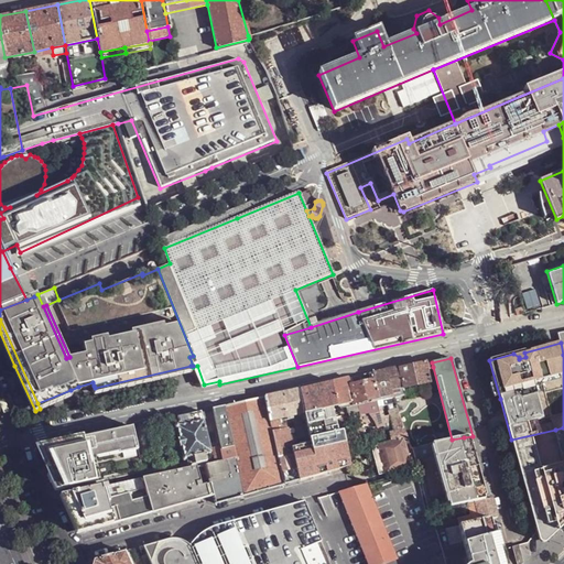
[(432,362),(432,359),(384,370),(393,394),(396,402),(405,400),(403,390),(434,382),(431,371),(427,372),(427,369),(433,367),(432,362)]
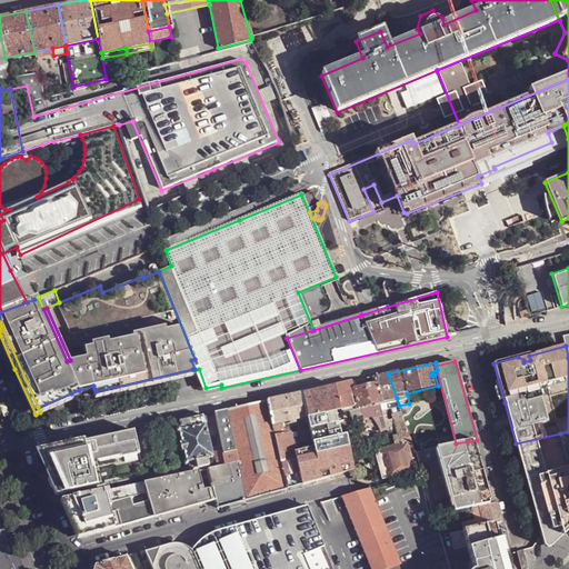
[(195,375),(192,369),(96,391),(97,397),(195,375)]
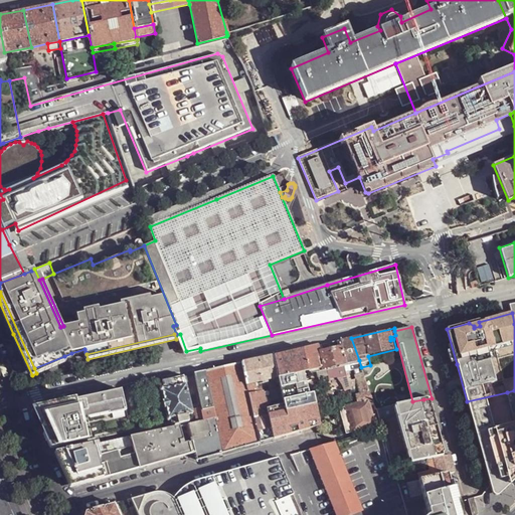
[(359,360),(351,338),(339,341),(340,346),(333,347),(332,342),(319,345),(324,367),(321,368),(322,370),(327,369),(328,375),(329,378),(346,374),(343,363),(359,360)]
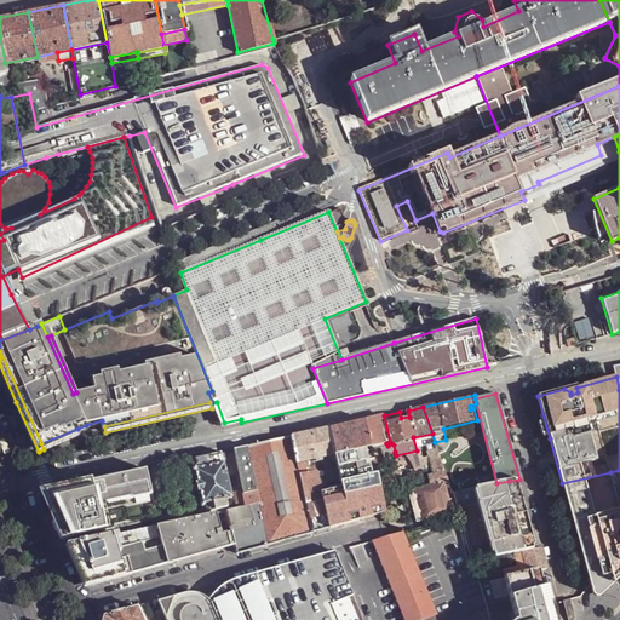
[(365,420),(371,446),(378,445),(386,443),(390,442),(384,415),(365,420)]
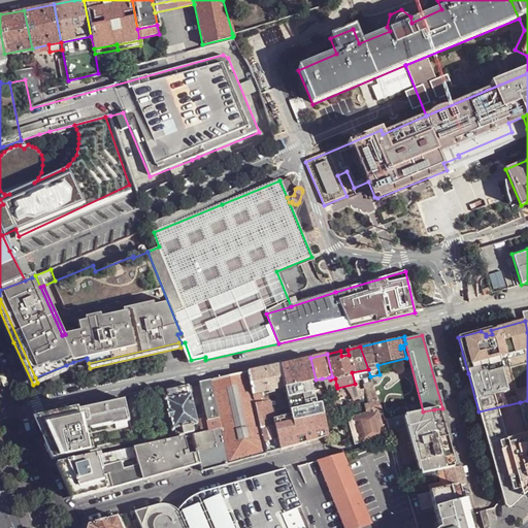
[(74,364),(88,361),(87,358),(73,362),(66,365),(67,367),(74,364)]
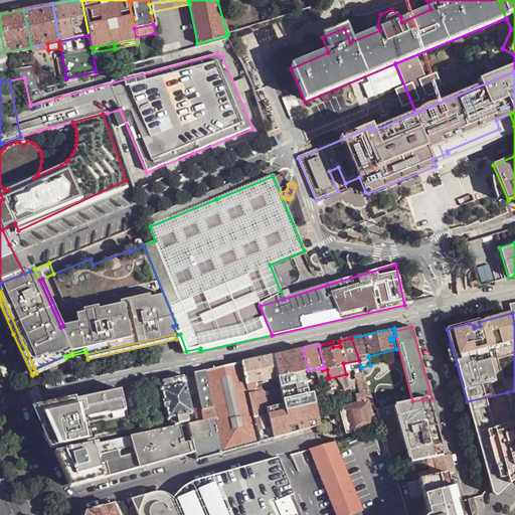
[(303,349),(273,356),(278,377),(260,381),(273,438),(320,424),(310,378),(308,370),(303,349)]
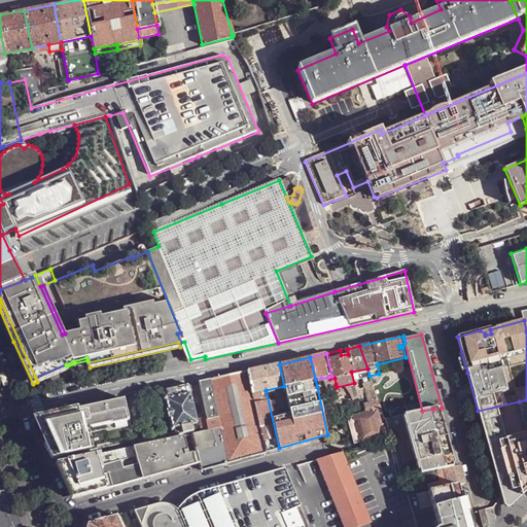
[(35,377),(37,382),(67,370),(67,366),(66,364),(35,377)]
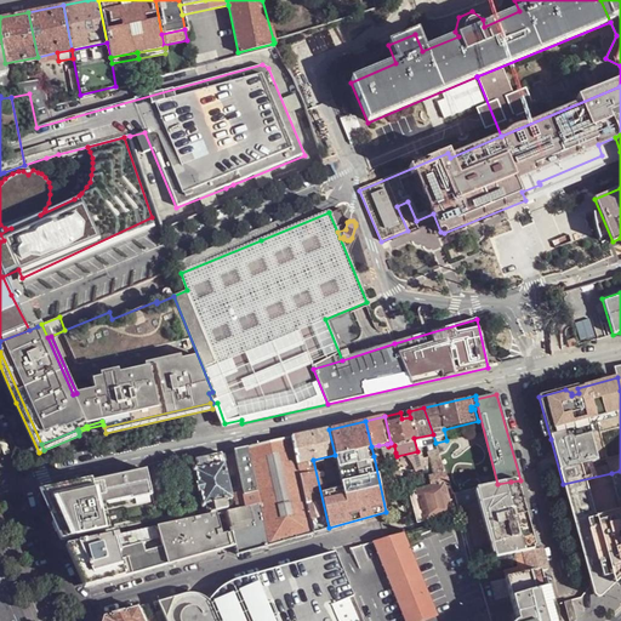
[(335,455),(329,429),(291,438),(297,462),(313,460),(335,455)]
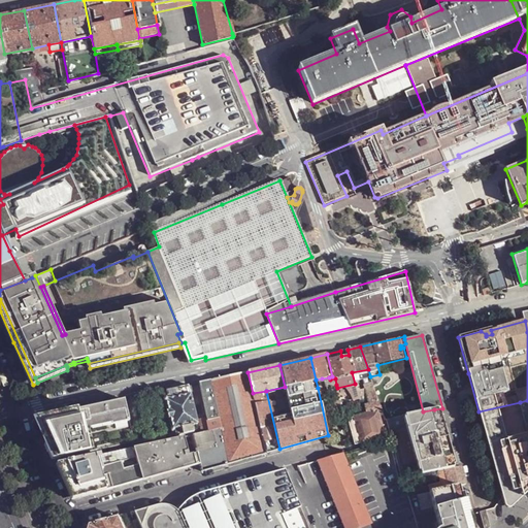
[(202,471),(266,453),(253,393),(248,372),(211,380),(222,428),(210,430),(202,432),(193,434),(200,463),(202,471)]
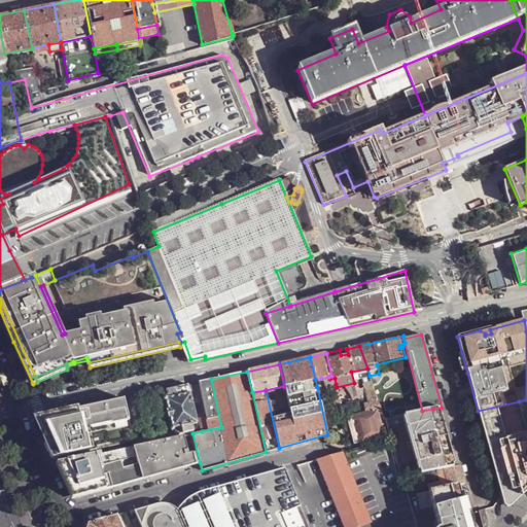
[(324,383),(324,385),(325,386),(336,384),(335,378),(329,379),(328,377),(321,378),(322,383),(324,383)]
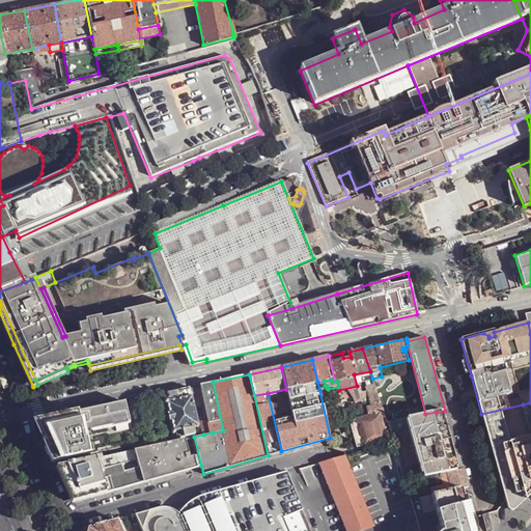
[(317,382),(319,390),(327,388),(327,386),(325,386),(324,381),(317,382)]
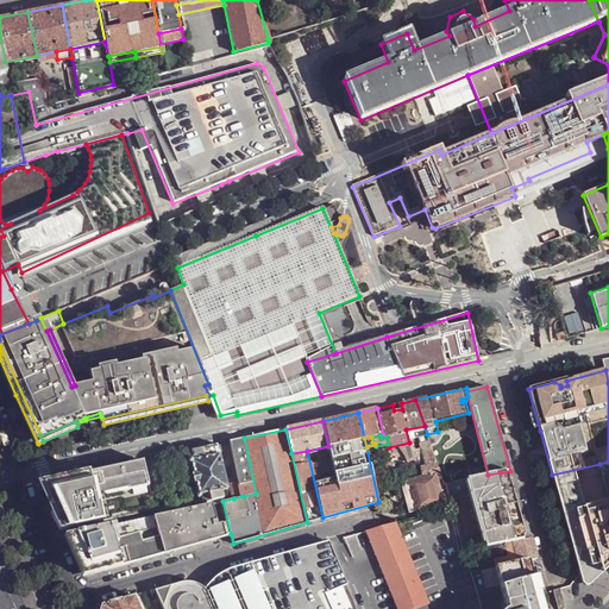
[(256,494),(244,438),(230,441),(239,481),(243,496),(256,494)]
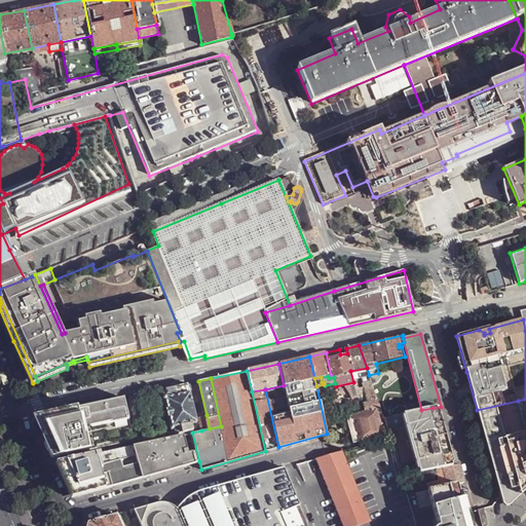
[(196,422),(188,384),(165,388),(166,397),(164,398),(172,427),(174,427),(176,434),(193,429),(192,423),(196,422)]
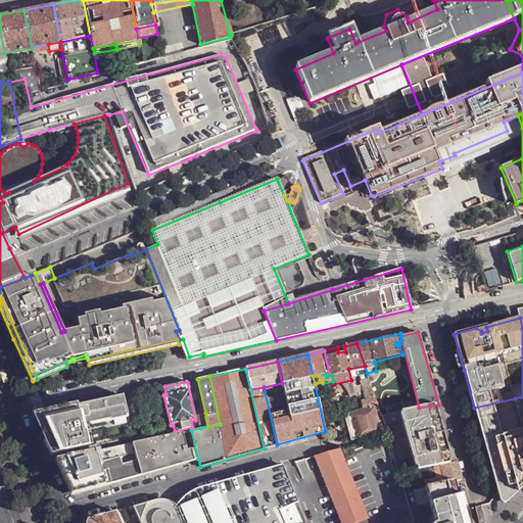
[(364,401),(375,399),(370,382),(359,384),(364,401)]
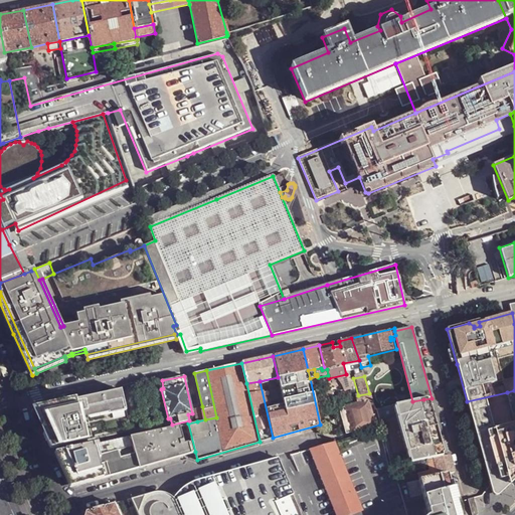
[(260,442),(273,438),(260,381),(246,383),(260,442)]
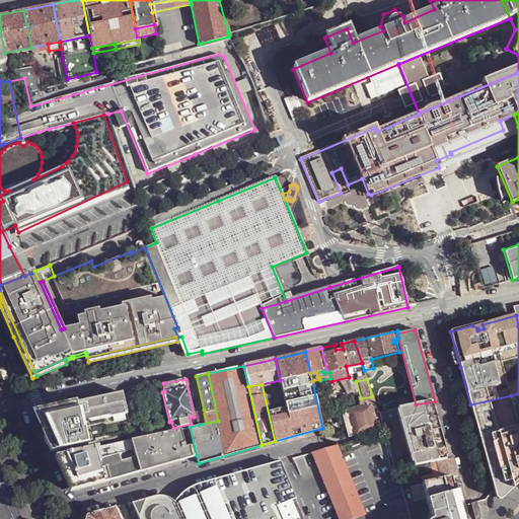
[(122,392),(35,412),(44,431),(54,453),(132,435),(122,392)]
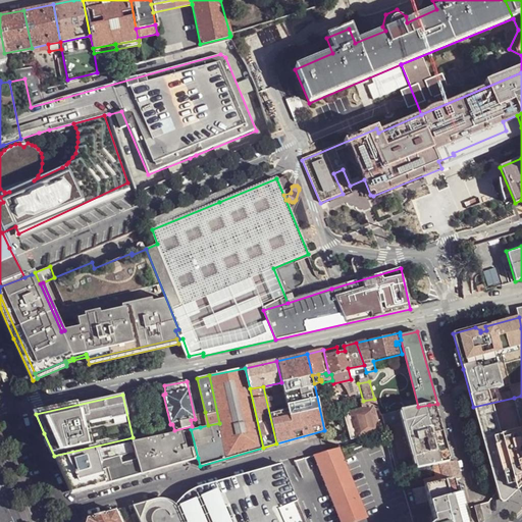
[(503,503),(505,502),(521,485),(521,429),(514,398),(473,407),(498,496),(499,500),(500,502),(501,502),(502,503),(503,503)]
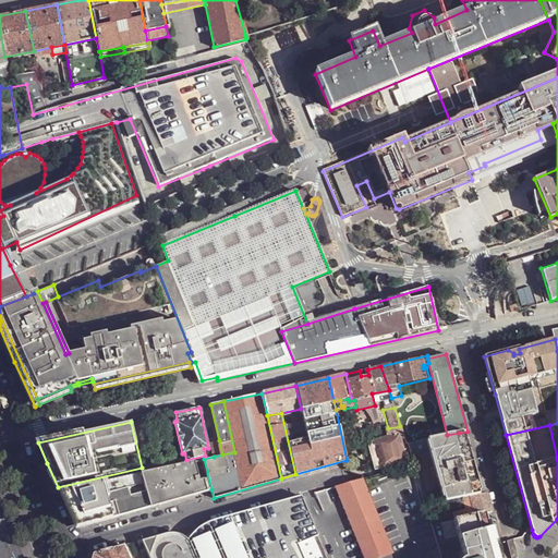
[(399,435),(403,434),(400,426),(388,428),(386,429),(388,437),(399,435)]
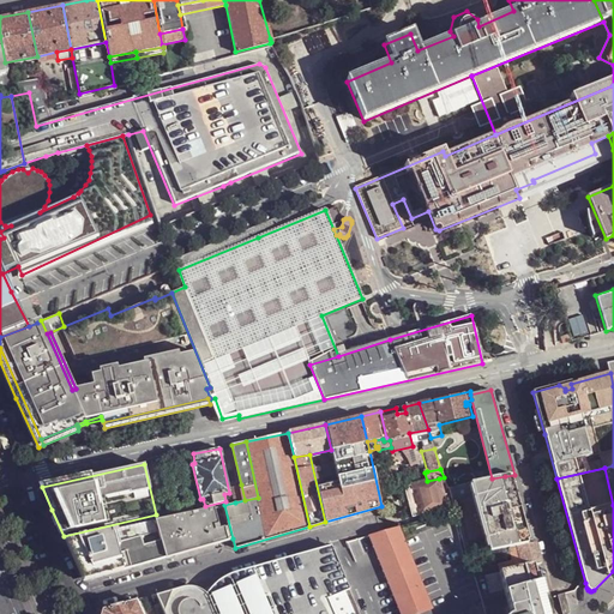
[(509,548),(525,545),(524,541),(506,480),(505,476),(492,479),(449,487),(461,533),(468,555),(509,548)]
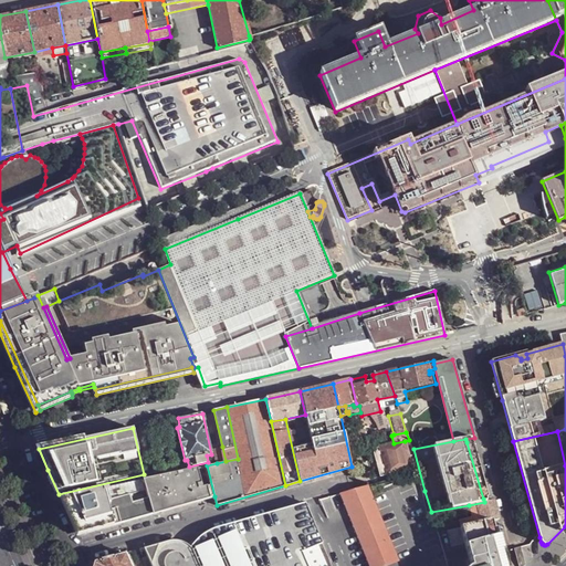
[(412,468),(405,441),(394,443),(380,447),(387,473),(387,474),(412,468)]
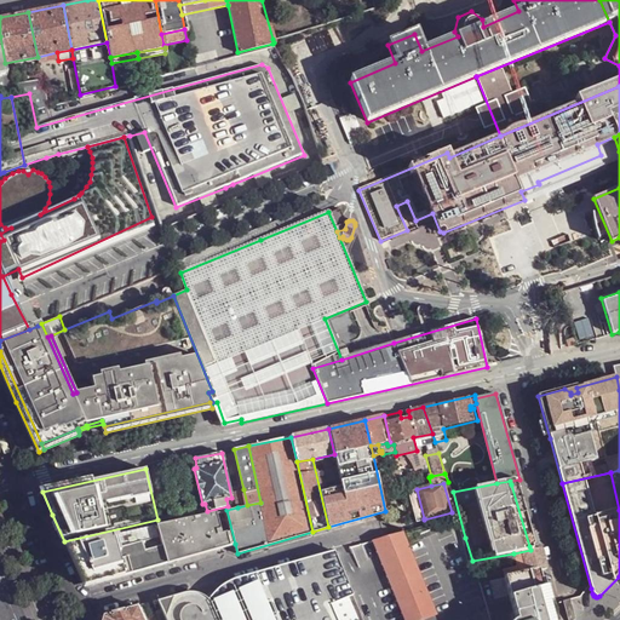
[(511,484),(529,546),(530,545),(514,483),(511,484)]
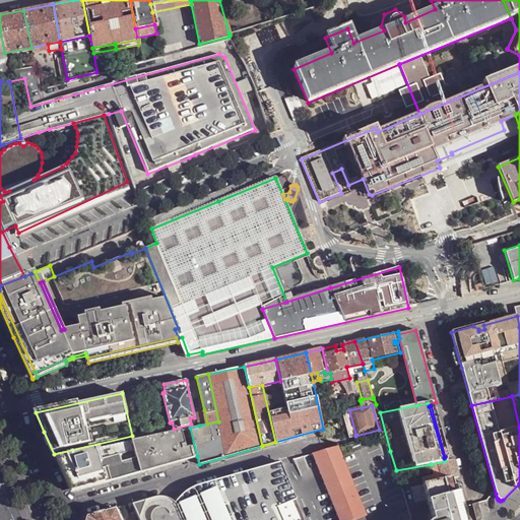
[(199,426),(207,424),(204,410),(196,412),(199,426)]
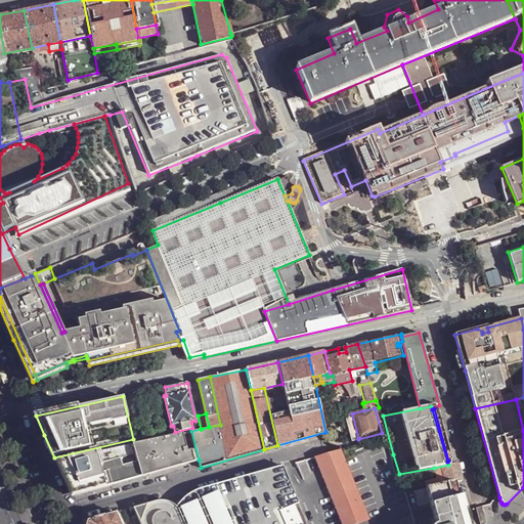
[(358,438),(352,413),(347,415),(353,439),(358,438)]
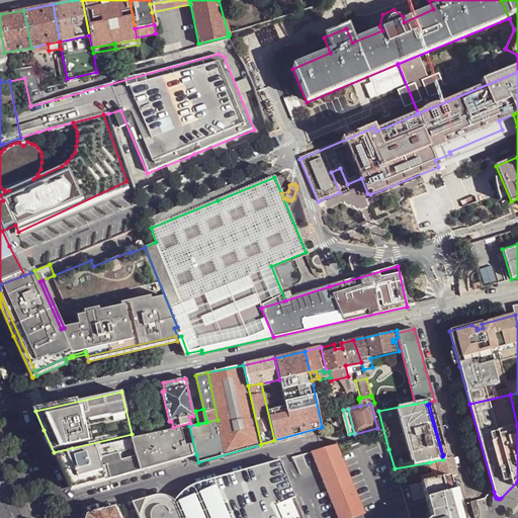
[(157,465),(196,454),(189,426),(133,439),(56,456),(64,475),(68,484),(79,489),(125,475),(141,470),(157,465)]
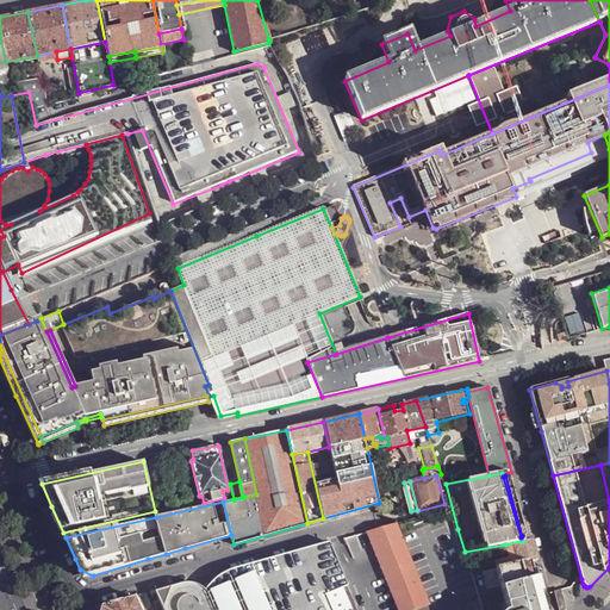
[(412,609),(428,604),(396,523),(385,526),(365,530),(380,567),(393,601),(397,609),(412,609)]
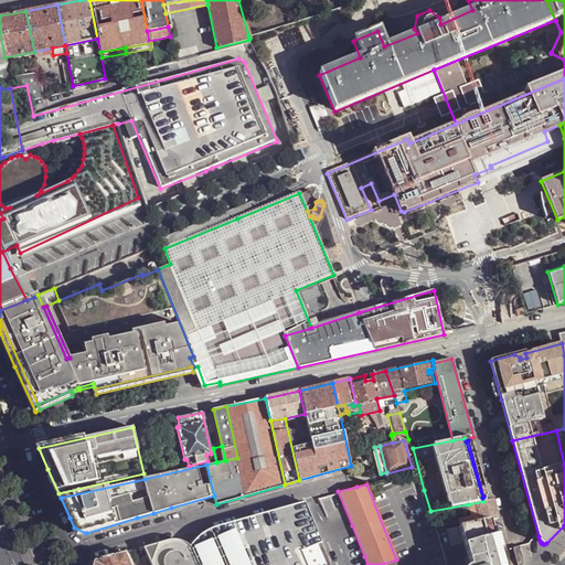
[(491,519),(499,518),(493,499),(483,501),(468,504),(472,521),(469,521),(470,524),(491,519)]
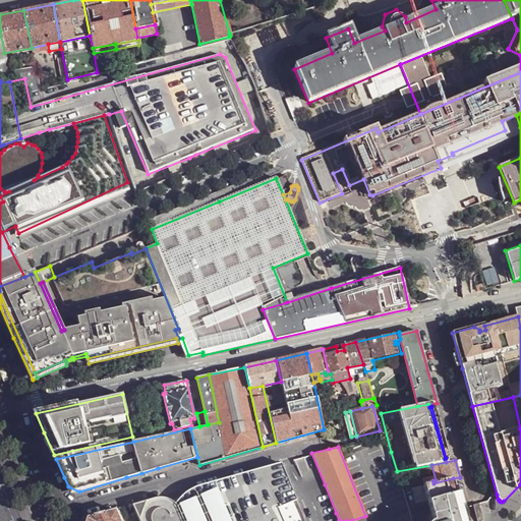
[(303,520),(280,462),(246,472),(245,475),(244,476),(243,478),(240,479),(211,487),(205,490),(199,496),(195,502),(195,504),(180,511),(178,508),(175,504),(171,501),(163,498),(156,499),(133,505),(139,520),(303,520)]
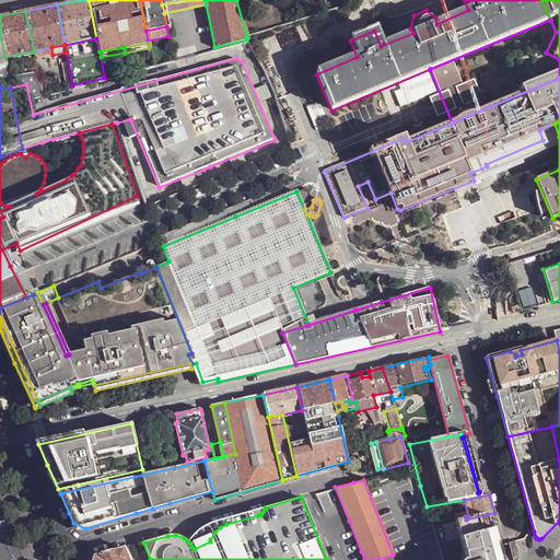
[(432,526),(435,526),(436,525),(435,522),(431,506),(426,508),(431,526),(432,526)]
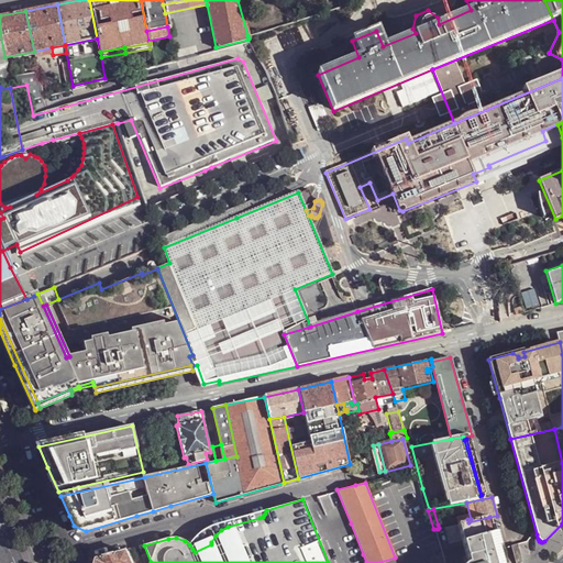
[(195,539),(189,544),(192,549),(195,552),(211,544),(211,542),(216,536),(221,530),(228,527),(260,518),(263,517),(264,515),(265,514),(266,510),(218,525),(208,529),(201,533),(195,539)]
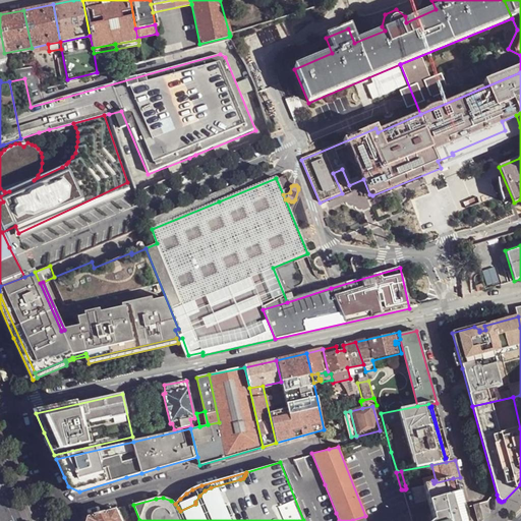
[(464,520),(453,478),(433,483),(409,488),(406,488),(405,489),(413,520),(464,520)]
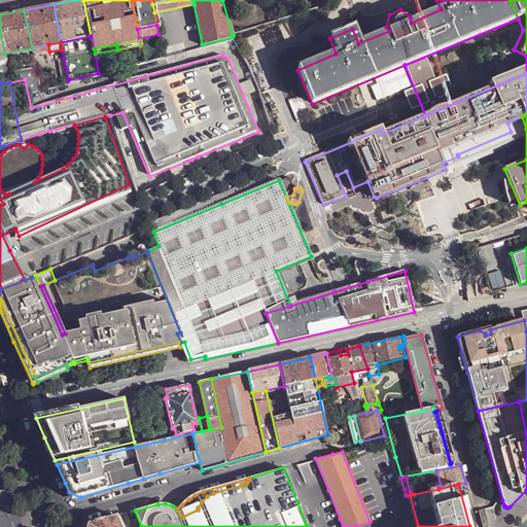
[(120,526),(118,520),(116,516),(89,524),(86,526),(120,526)]
